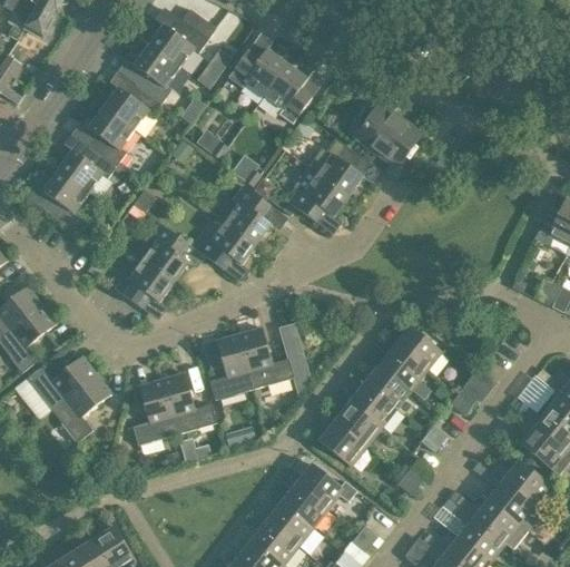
[(32,12),(38,0),(5,0),(2,6),(12,10),(7,20),(13,23),(8,33),(18,39),(25,26),(29,19),(28,19),(32,12)]
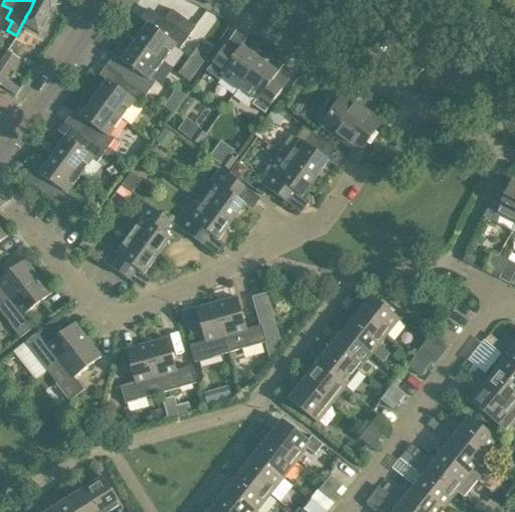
[(26,17),(22,23),(38,31),(49,9),(50,10),(55,1),(59,2),(60,0),(34,0),(29,11),(25,17),(26,17)]
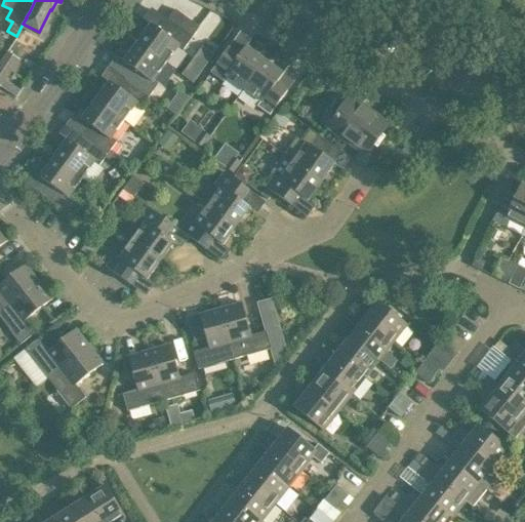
[(151,22),(137,41),(165,62),(177,44),(183,48),(199,25),(175,7),(160,28),(151,22)]
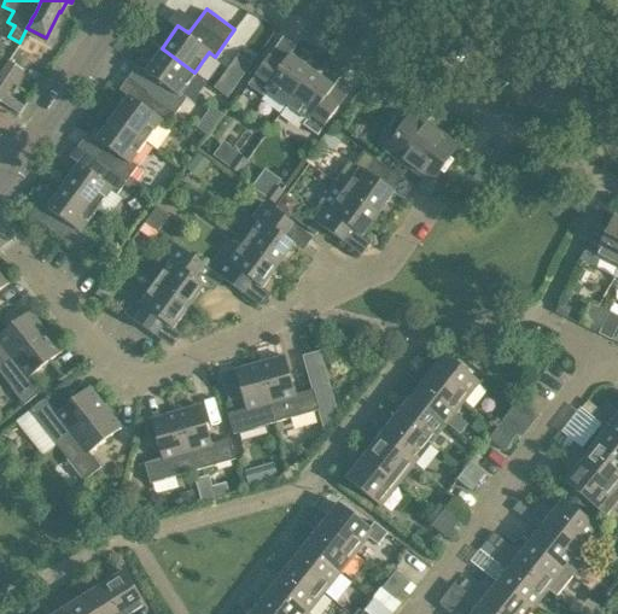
[(156,77),(147,89),(176,110),(186,97),(180,92),(194,72),(162,48),(145,70),(156,77)]
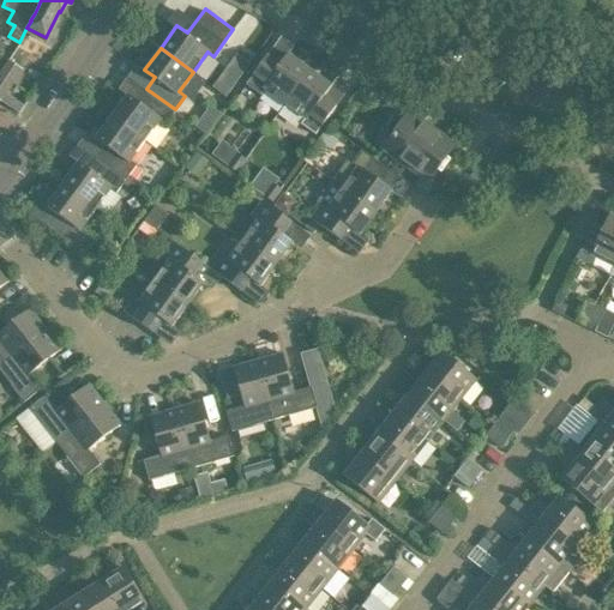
[(224,66),(239,76),(250,61),(235,50),(224,66)]
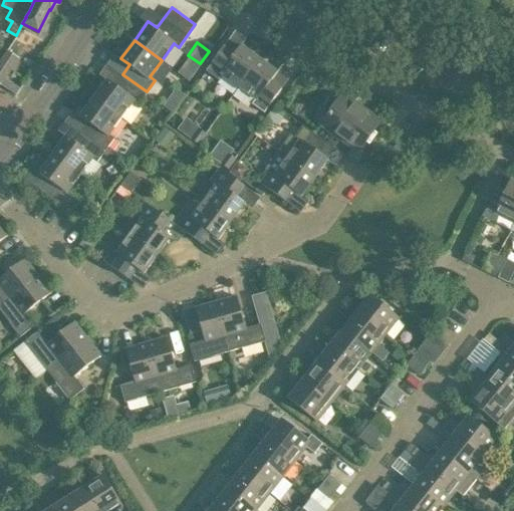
[(222,73),(238,85),(259,57),(240,44),(234,52),(223,44),(206,68),(218,77),(222,73)]
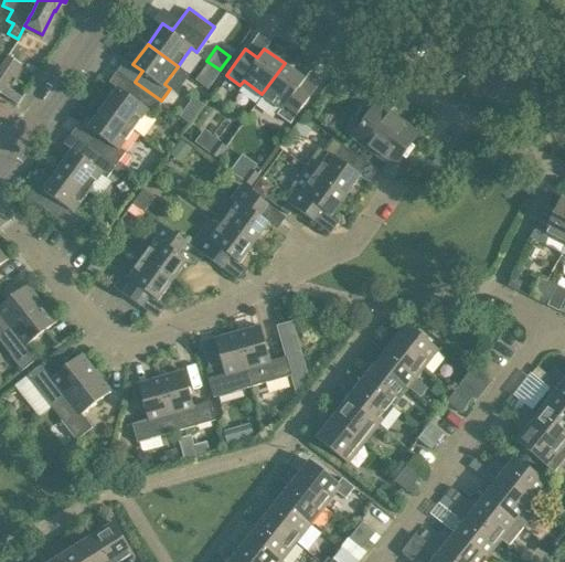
[(285,63),(262,94),(280,106),(276,112),(290,122),(309,95),(297,87),(305,77),(285,63)]
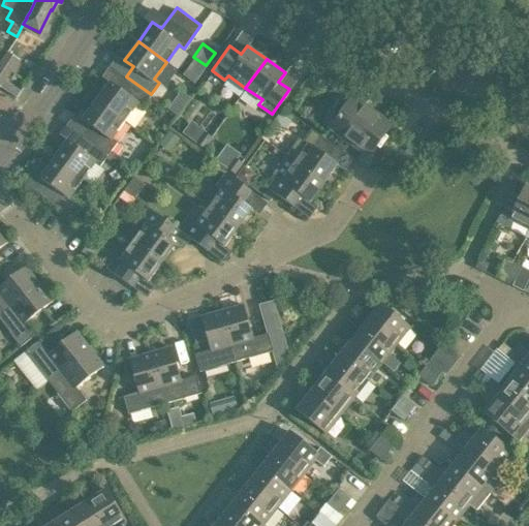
[(9,78),(0,71),(0,84),(3,86),(9,78)]
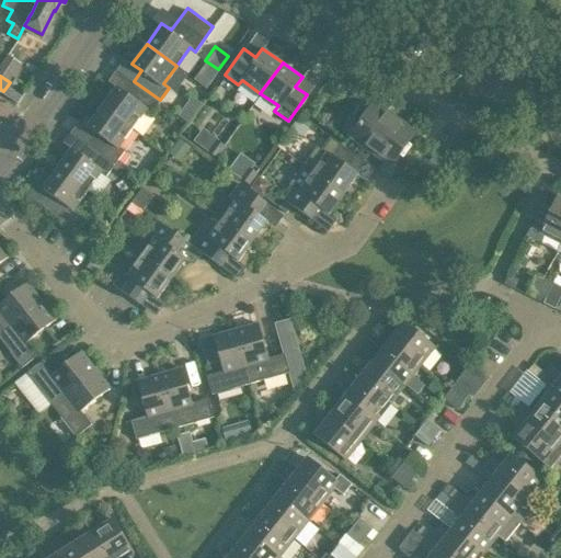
[(116,86),(102,105),(132,127),(145,109),(150,113),(160,100),(134,81),(126,92),(116,86)]
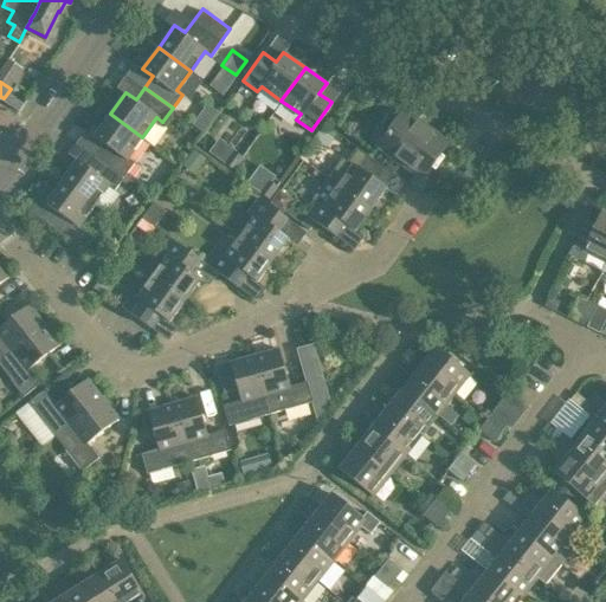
[(104,142),(96,154),(124,175),(134,161),(128,156),(142,137),(110,114),(95,135),(104,142)]
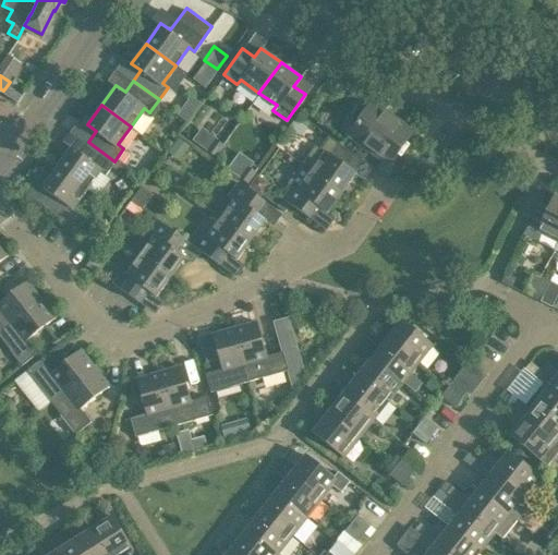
[(181,105),(177,112),(186,120),(192,112),(181,105)]
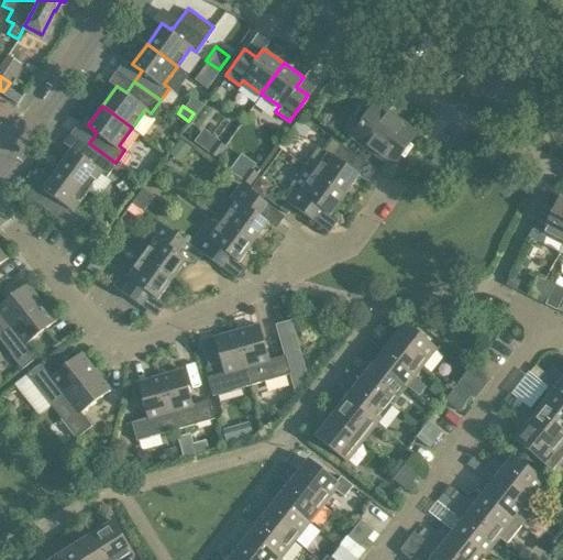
[(360,123),(362,125),(355,134),(352,132),(351,133),(393,164),(416,131),(403,121),(399,125),(372,106),(360,123)]
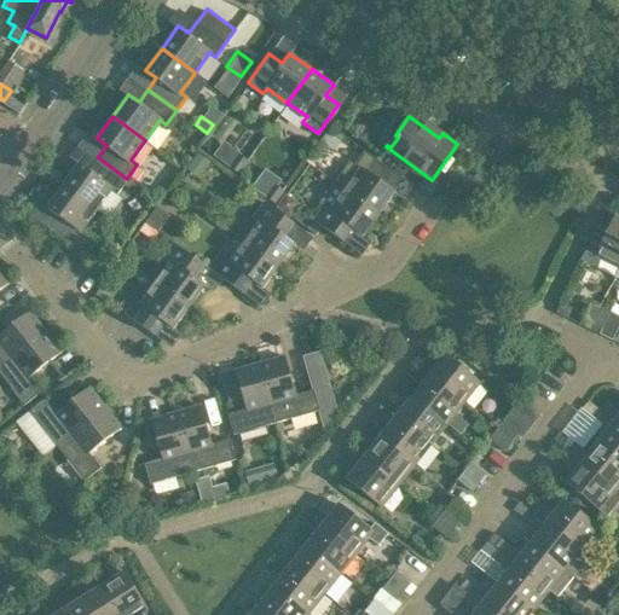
[(350,161),(335,180),(345,187),(379,212),(394,190),(383,183),(393,169),(364,149),(353,163),(350,161)]
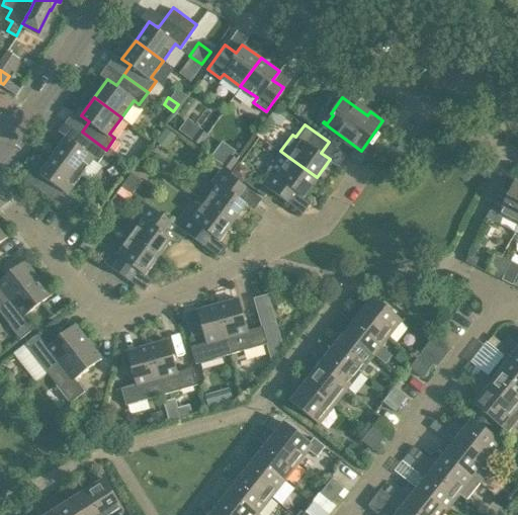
[(157,136),(167,143),(175,133),(165,125),(157,136)]
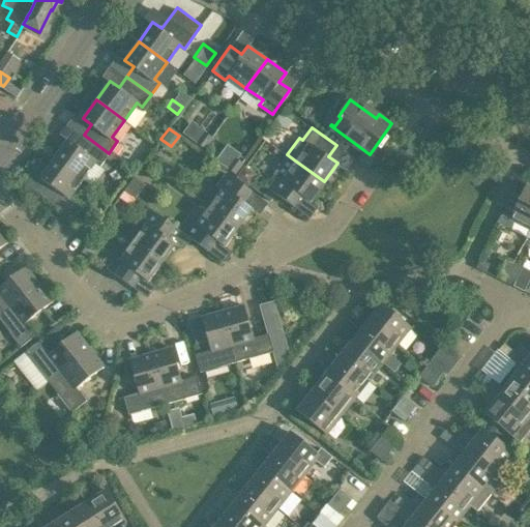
[(67,139),(54,157),(83,178),(95,162),(99,165),(109,153),(84,135),(77,145),(67,139)]
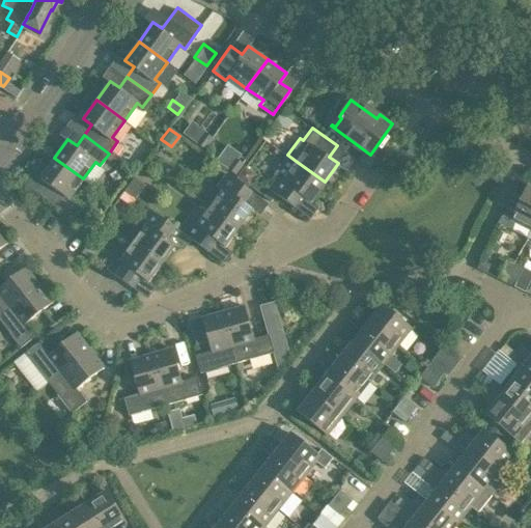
[(228,165),(240,149),(227,141),(217,157),(228,165)]
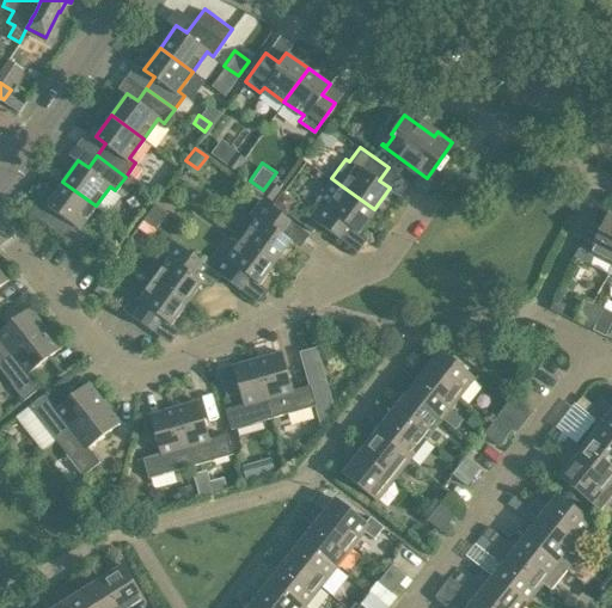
[(374,209),(341,185),(331,178),(316,200),(319,202),(310,216),(310,215),(304,223),(312,229),(318,222),(338,237),(348,223),(357,232),(374,209)]
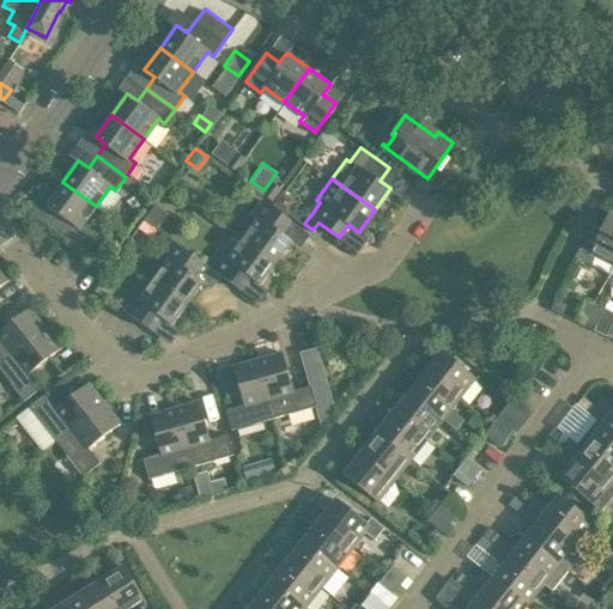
[(96,206),(62,182),(47,203),(56,212),(48,224),(76,245),(86,230),(82,226),(96,206)]
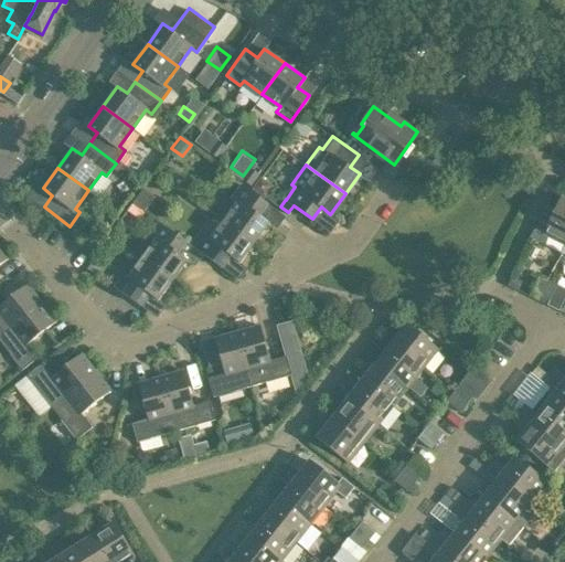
[(264,194),(267,189),(268,188),(267,181),(259,175),(252,186),(264,194)]
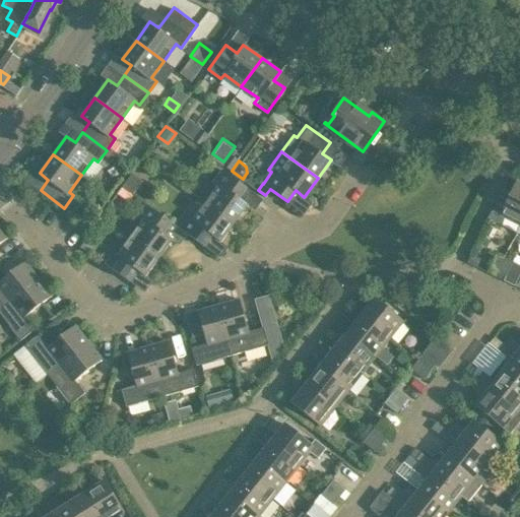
[(217,185),(205,201),(234,221),(247,203),(238,197),(246,186),(221,169),(212,181),(217,185)]
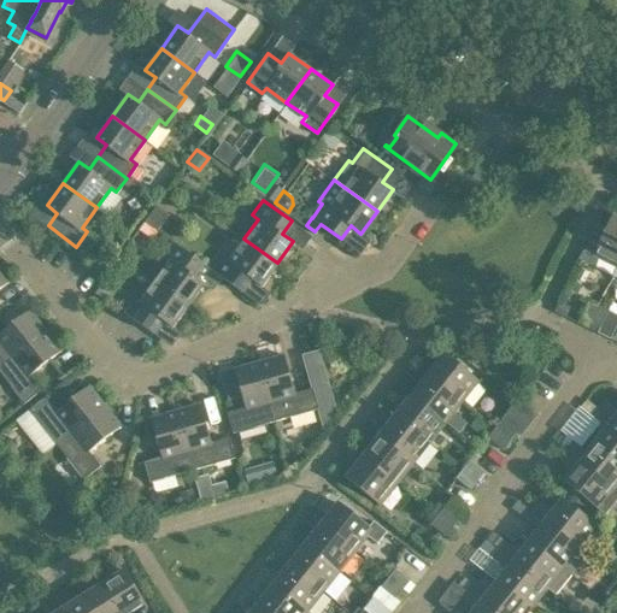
[(145,219),(157,228),(168,212),(156,204),(145,219)]
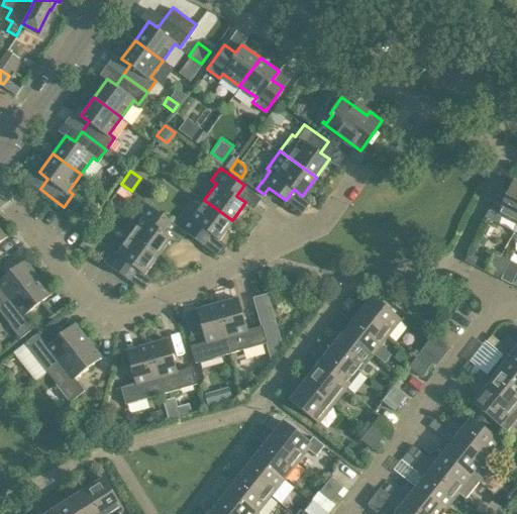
[(501,186),(490,208),(496,212),(503,215),(500,222),(513,229),(516,221),(516,181),(513,179),(508,189),(501,186)]
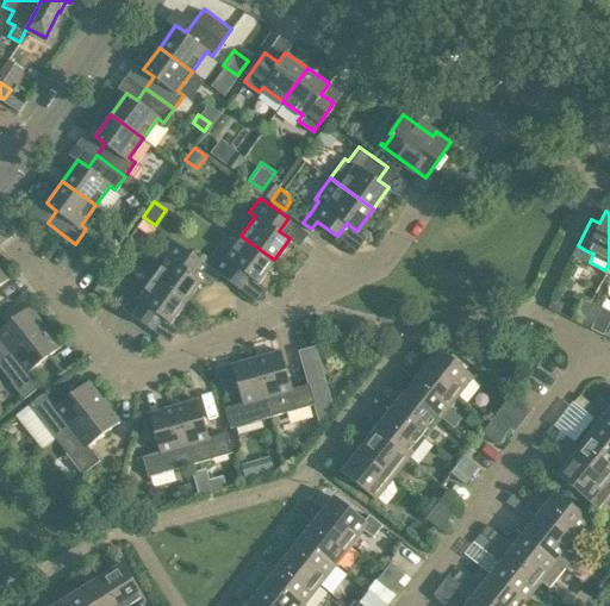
[(221,251),(211,266),(210,267),(217,270),(238,287),(248,274),(259,282),(274,260),(241,236),(226,256),(221,251)]
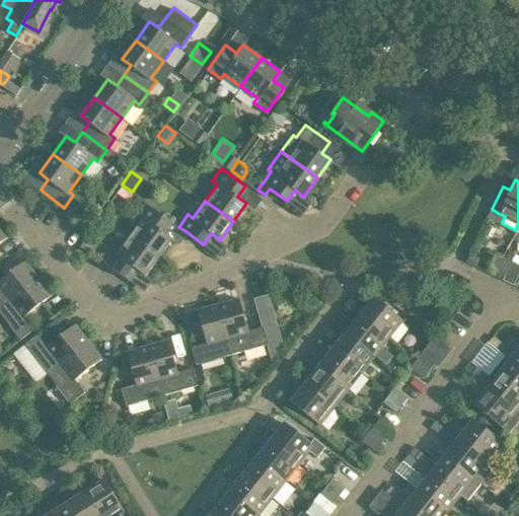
[(142,219),(130,235),(158,255),(171,237),(176,241),(184,230),(178,227),(179,226),(146,203),(137,215),(142,219)]
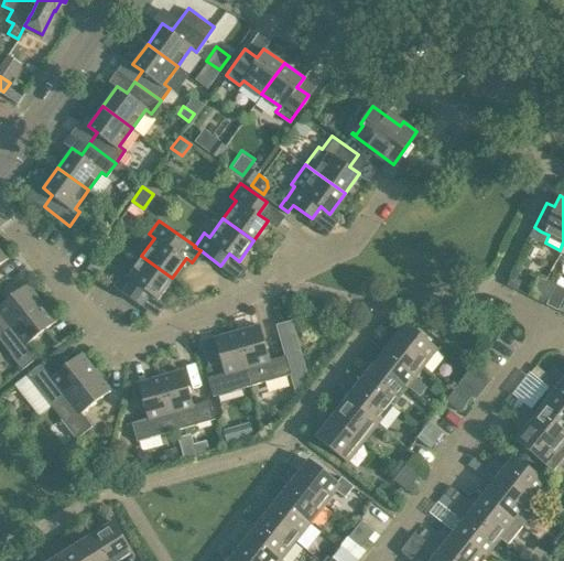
[(95,272),(102,261),(95,256),(86,267),(95,272)]
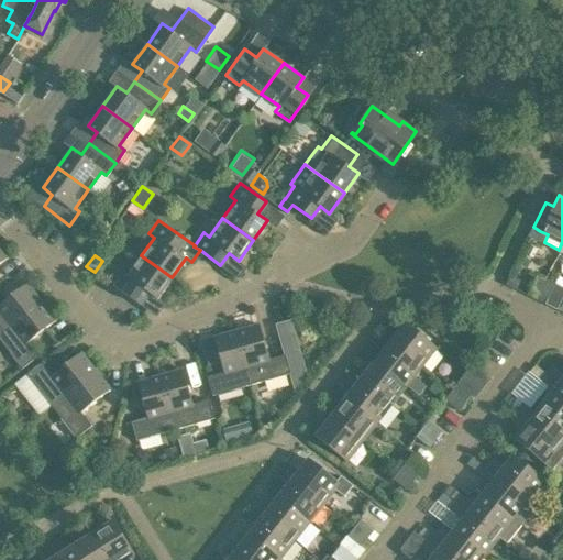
[(172,277),(141,255),(128,273),(122,270),(112,283),(139,303),(147,291),(157,298),(172,277)]
